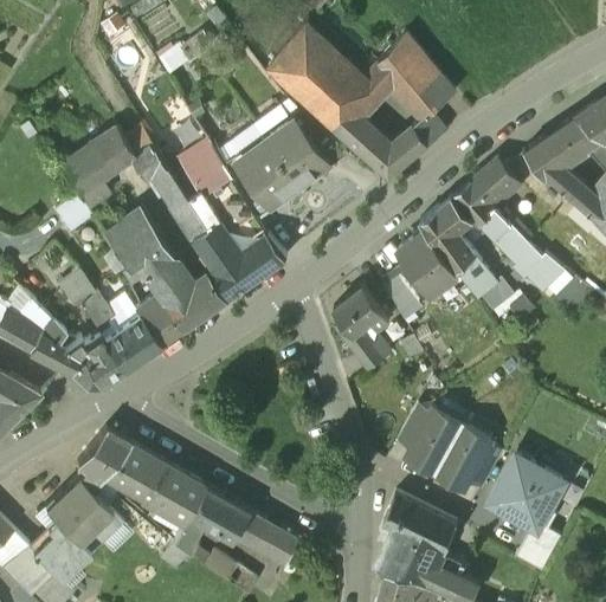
[(330,0),(311,0),(309,4),(320,13),(330,0)]
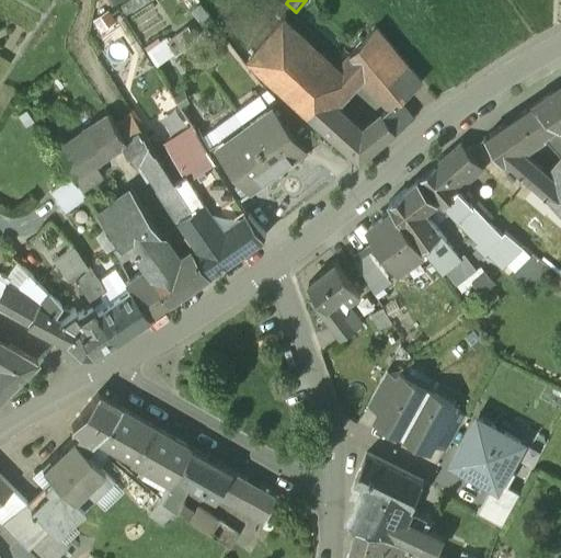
[(121,87),(145,75),(112,9),(88,20),(121,87)]
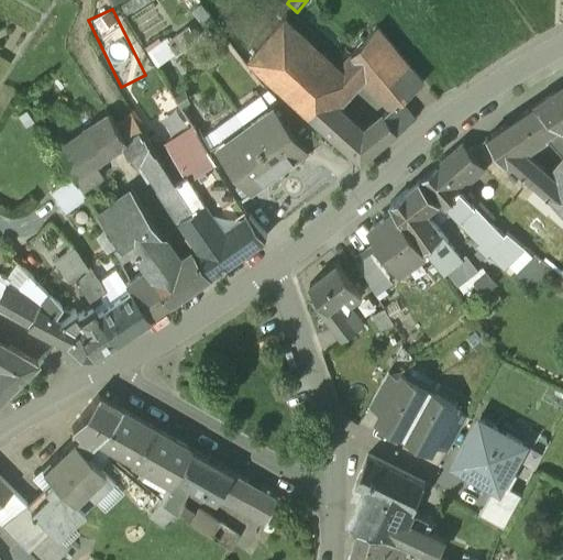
[(423,84),(377,29),(339,70),(285,21),(250,61),(321,125),(337,109),(363,78),(390,110),(383,116),(396,135),(414,120),(400,103),(423,84)]
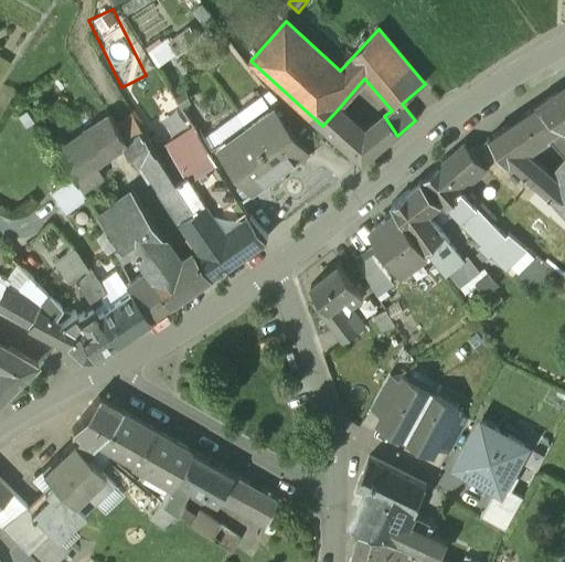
[(183,50),(174,34),(149,49),(158,64),(183,50)]
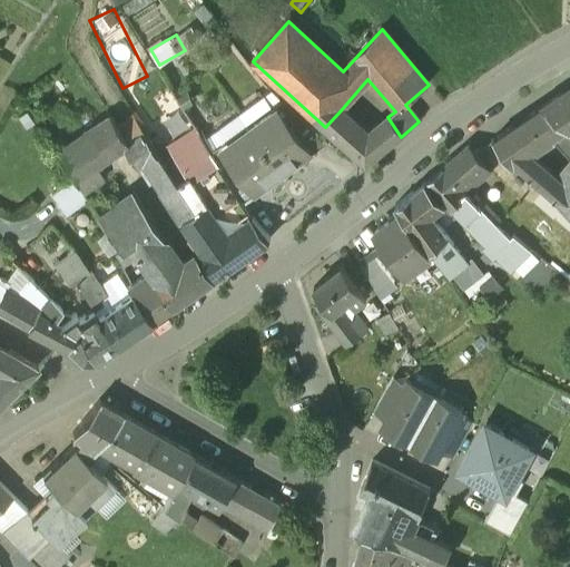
[(215,54),(207,42),(184,57),(192,69),(215,54)]
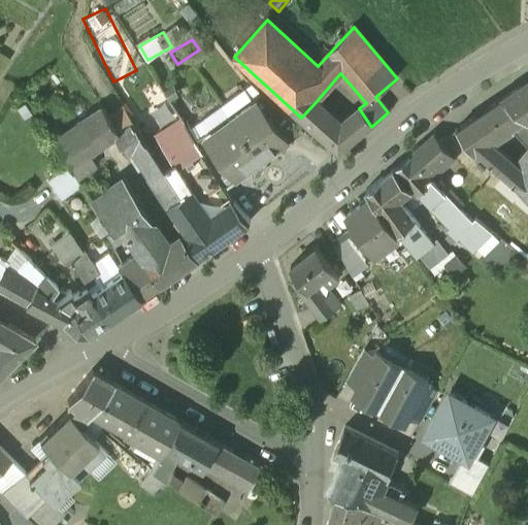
[(527,83),(501,101),(524,120),(523,121),(527,125),(527,124),(527,83)]
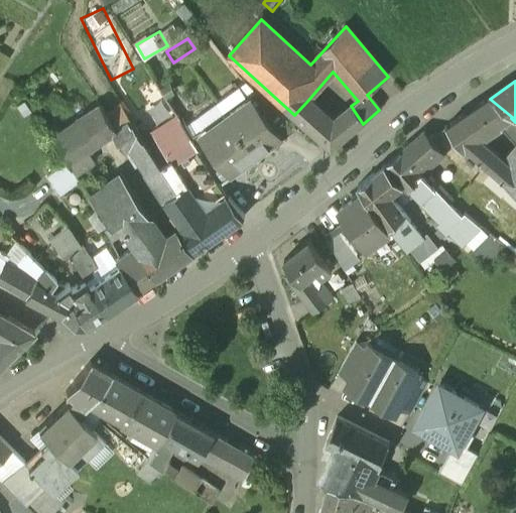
[(297,130),(255,92),(246,98),(249,102),(250,102),(259,115),(262,113),(281,140),(280,141),(281,142),(297,130)]
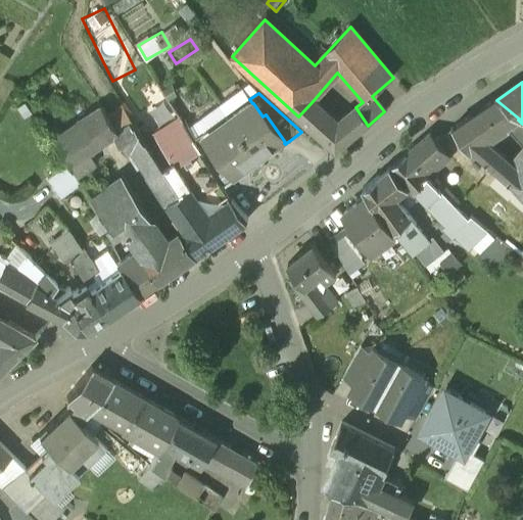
[(285,142),(266,114),(263,116),(253,103),(252,103),(249,99),(228,114),(260,160),(284,143),(285,142)]
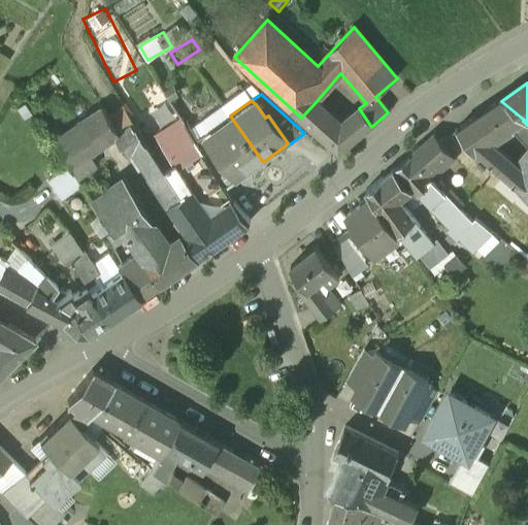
[(501,101),(457,131),(466,144),(472,154),(475,153),(504,177),(516,165),(491,142),(509,129),(523,121),(524,120),(501,101)]
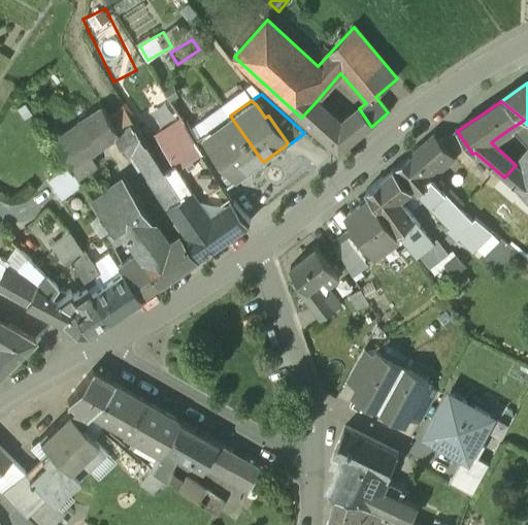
[(347,120),(340,125),(316,102),(301,118),(339,152),(371,127),(359,108),(347,120)]
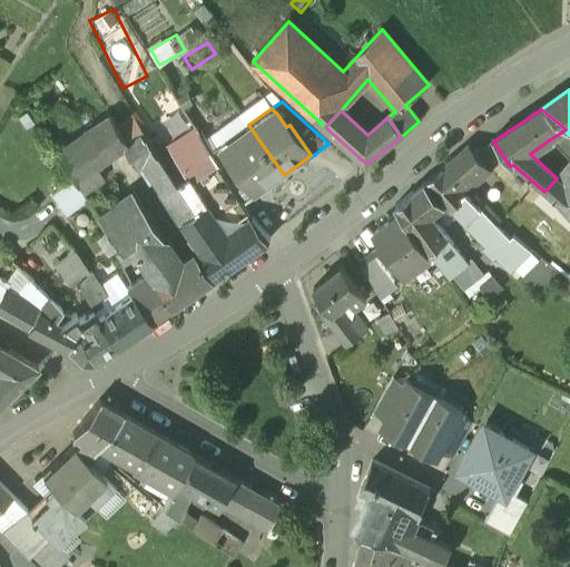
[(111,118),(76,142),(92,167),(124,147),(128,145),(119,132),(111,118)]
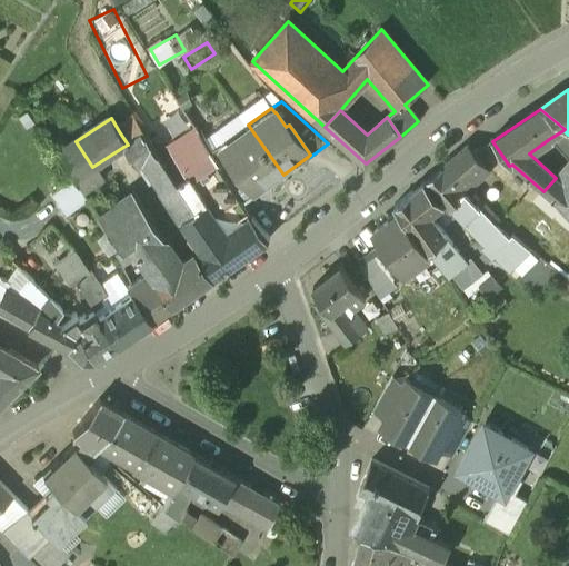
[(136,121),(119,131),(128,145),(143,133),(136,121)]
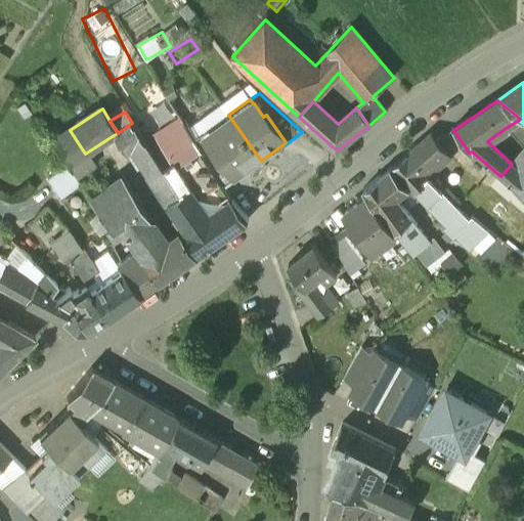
[(228,115),(204,132),(204,133),(207,137),(216,150),(215,152),(235,179),(235,178),(261,161),(228,115)]
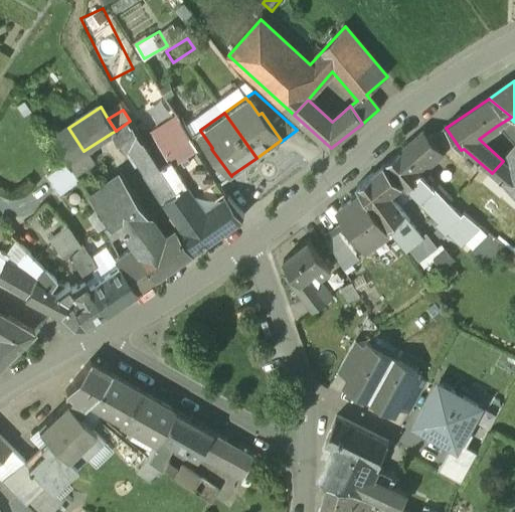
[(510,118),(497,126),(514,146),(514,121),(514,122),(510,118)]
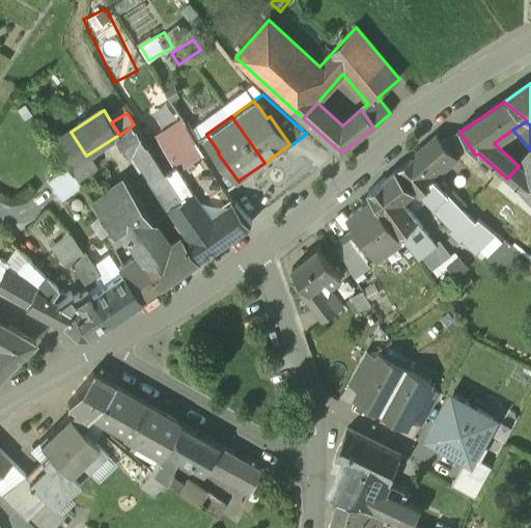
[(119,135),(115,137),(128,157),(133,154),(137,159),(146,153),(142,147),(146,144),(134,124),(119,135)]
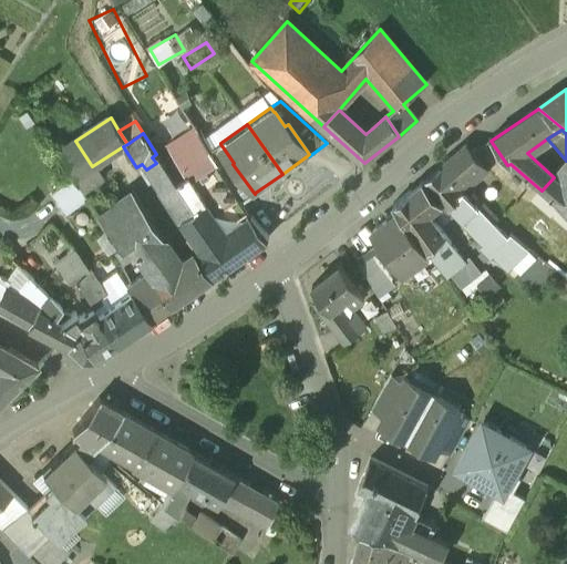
[(92,166),(75,141),(54,154),(80,193),(101,180),(92,166)]
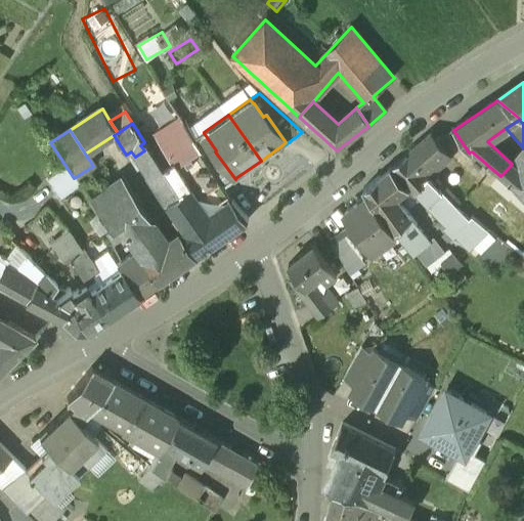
[(453,130),(445,135),(455,148),(463,143),(453,130)]
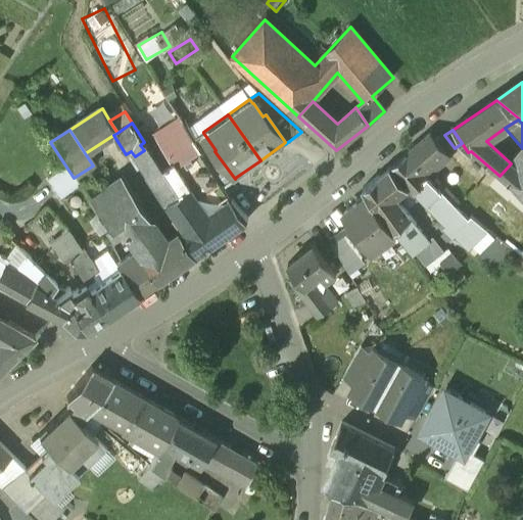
[(216,150),(206,137),(203,133),(192,140),(200,151),(205,158),(224,188),(236,179),(235,178),(235,179),(215,151),(216,150)]
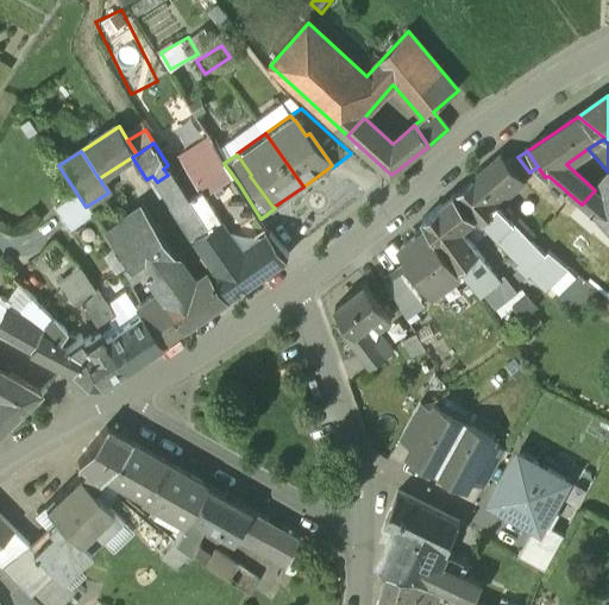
[(500,157),(454,197),(472,218),(478,225),(482,222),(497,208),(498,207),(521,187),(519,183),(520,182),(500,157)]
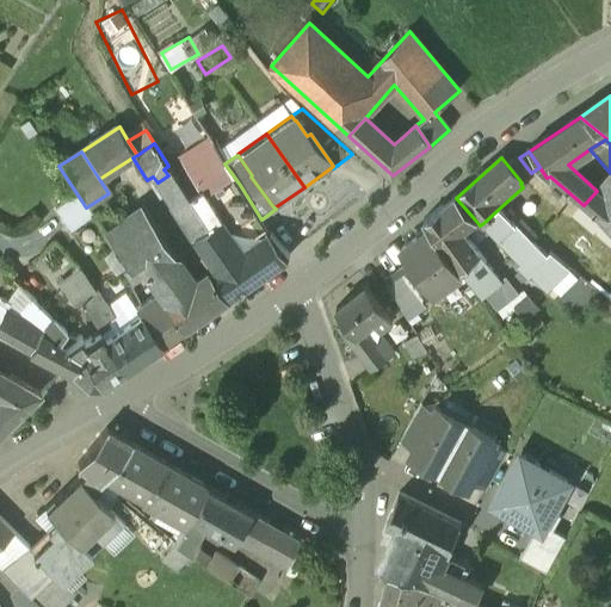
[(203,191),(185,162),(172,172),(173,173),(191,199),(203,191)]
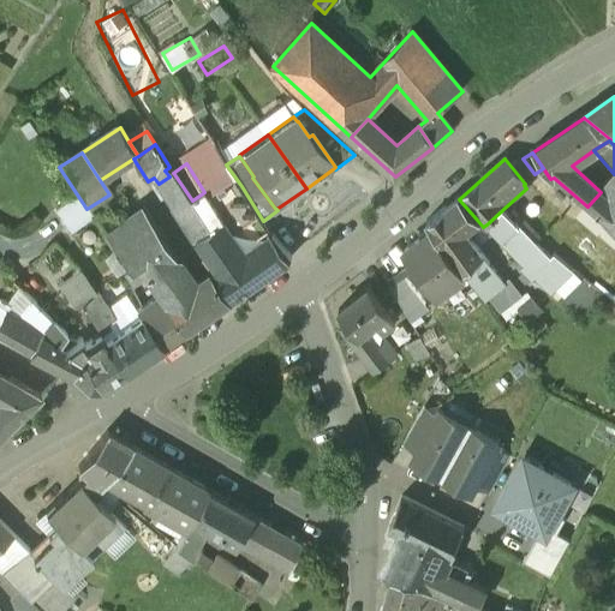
[(192,201),(174,174),(169,177),(159,184),(196,240),(212,231),(192,201)]
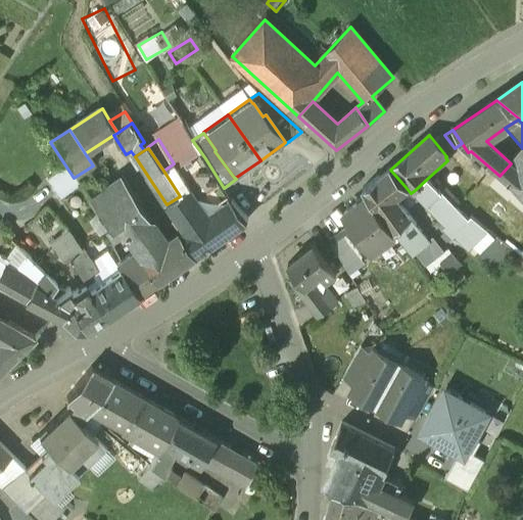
[(522,149),(511,163),(522,174),(522,149)]
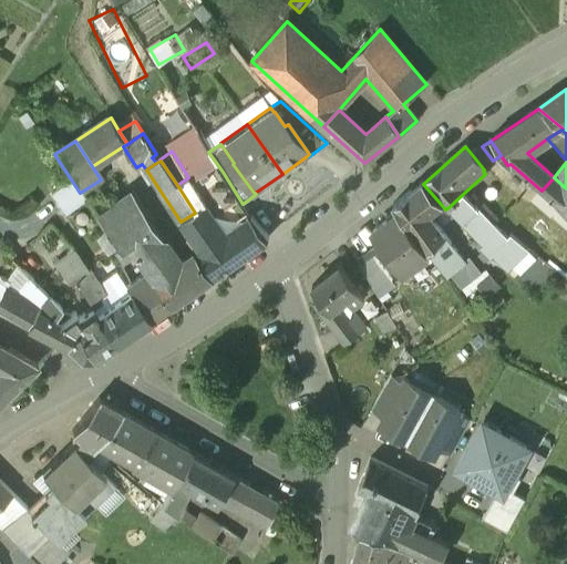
[(243,204),(223,172),(217,164),(191,181),(188,177),(177,185),(195,213),(181,222),(192,237),(205,256),(200,259),(213,278),(268,241),(247,215),(249,214),(243,204)]
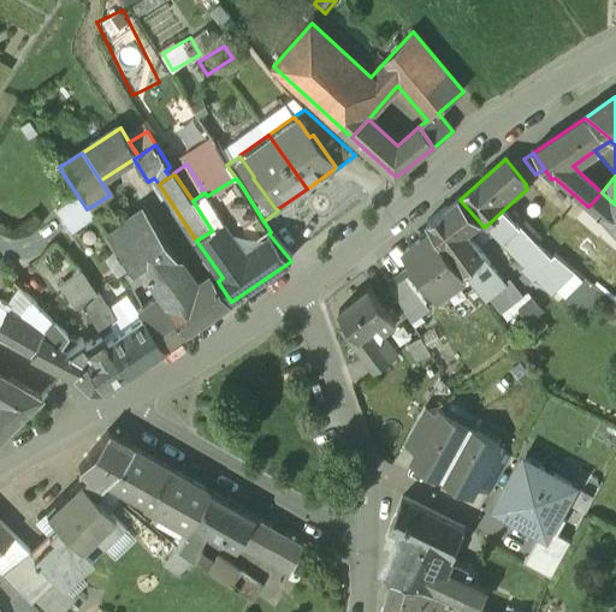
[(615,205),(602,192),(588,207),(592,209),(605,221),(615,230),(615,205)]
